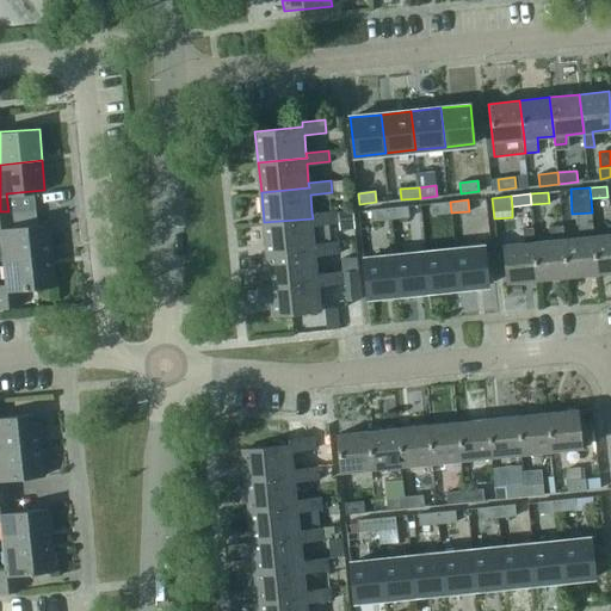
[(433,215),(451,213),(450,202),(432,203),(433,215)]
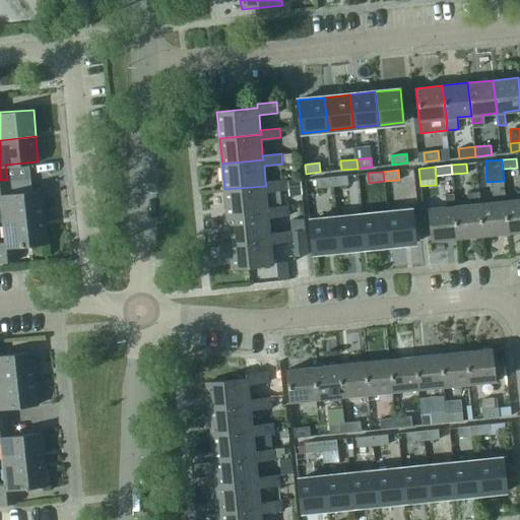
[(348,175),(332,177),(333,186),(349,185),(348,175)]
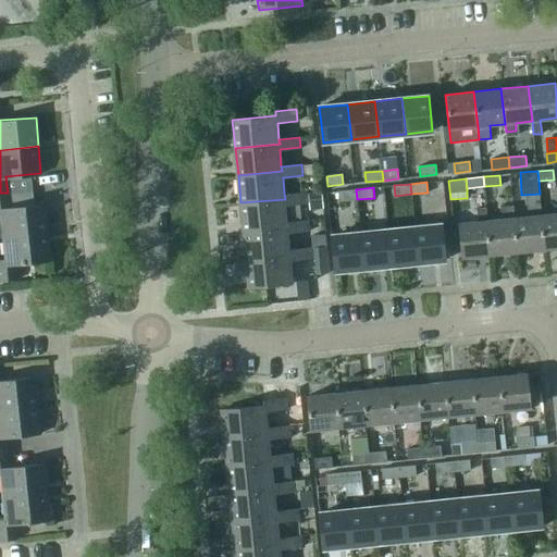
[(339,201),(357,199),(356,189),(338,190),(339,201)]
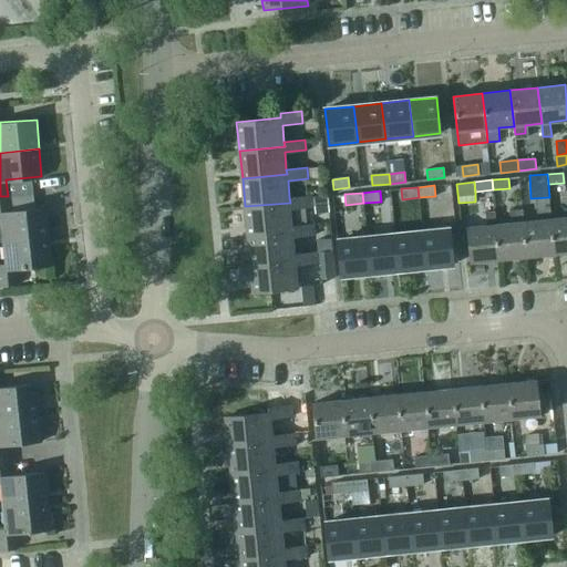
[(44,207),(9,210),(8,196),(0,196),(0,241),(3,241),(48,237),(44,207)]
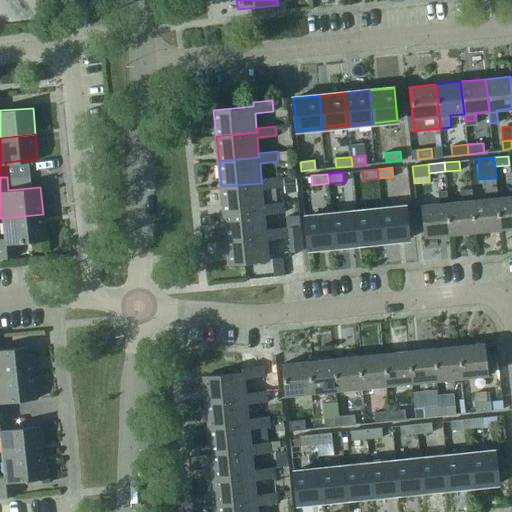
[(261,178),(262,183),(221,186),(224,212),(264,208),(264,204),(262,188),(281,186),(280,177),(261,178)]
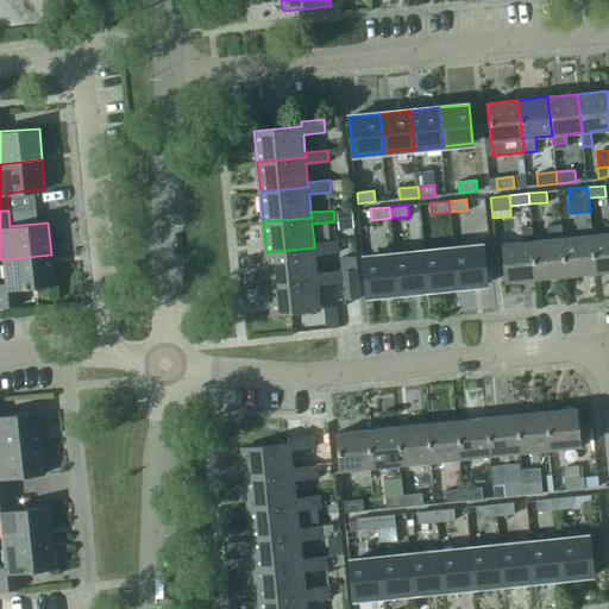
[(351,211),(337,212),(338,226),(352,225),(351,211)]
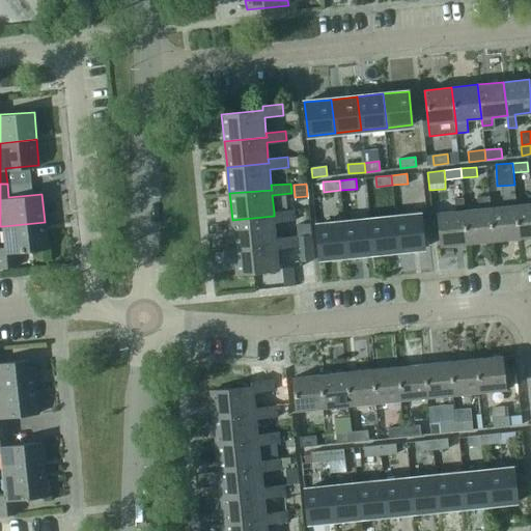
[(530,236),(530,194),(529,195),(529,203),(516,204),(520,238),(530,236)]
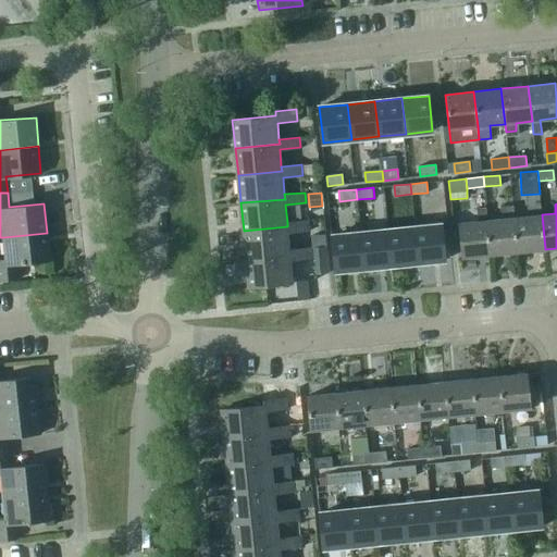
[(502,219),(487,220),(492,255),(519,252),(515,217),(514,206),(500,207),(502,219)]
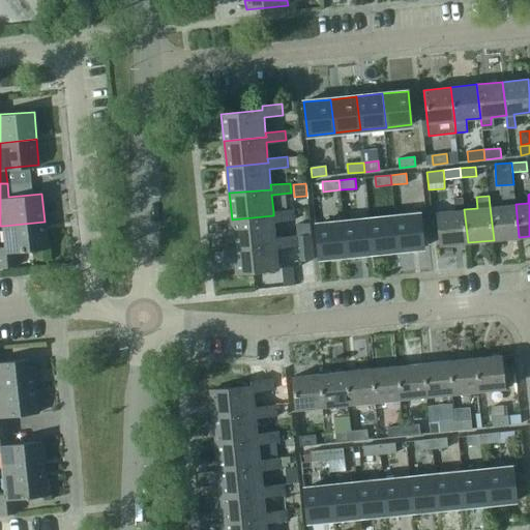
[(502,205),(490,206),(494,240),(519,237),(516,204),(514,196),(501,198),(502,205)]
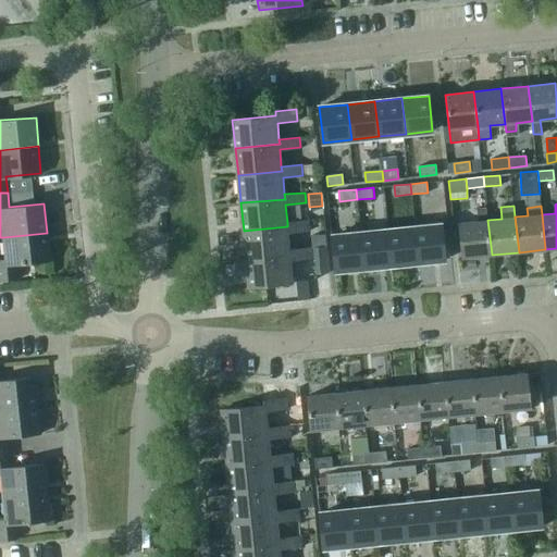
[(492,255),(487,220),(486,207),(477,208),(478,221),(460,222),(463,258),(492,255)]
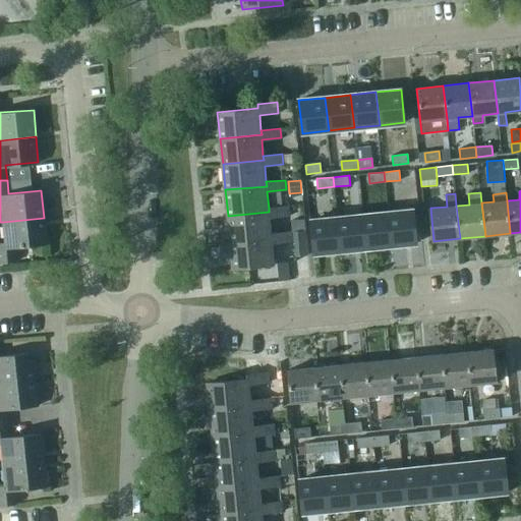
[(228,216),(231,242),(272,238),(272,234),(270,218),(289,216),(288,206),(269,208),(269,212),(228,216)]
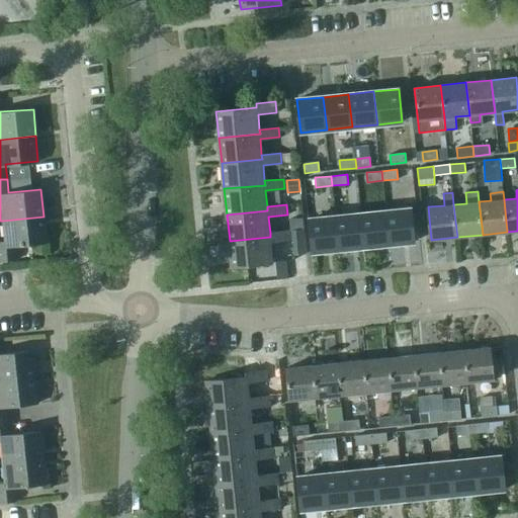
[(412,208),(385,211),(390,244),(415,241),(412,208)]
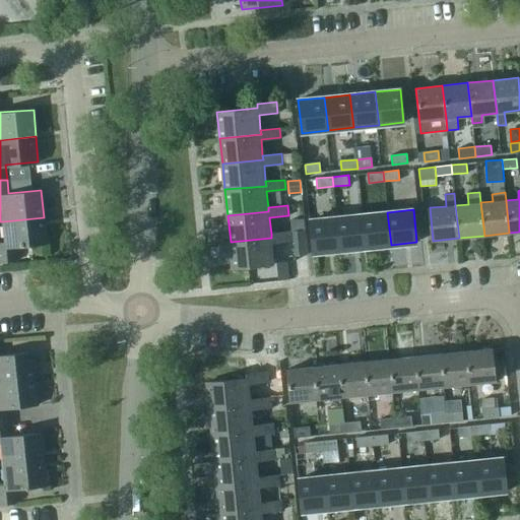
[(366,248),(391,245),(387,212),(362,215),(366,248)]
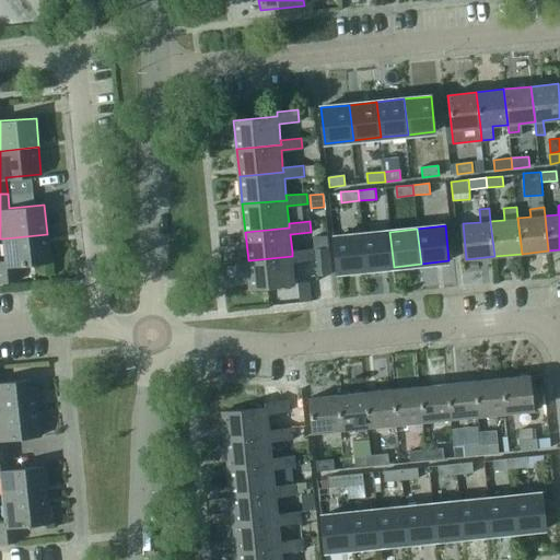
[(366,270),(394,267),(389,232),(362,235),(366,270)]
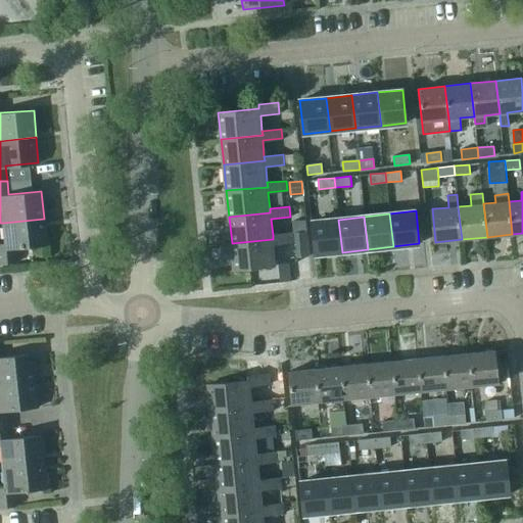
[(47,244),(44,219),(3,223),(5,243),(0,243),(0,264),(14,262),(13,248),(47,244)]
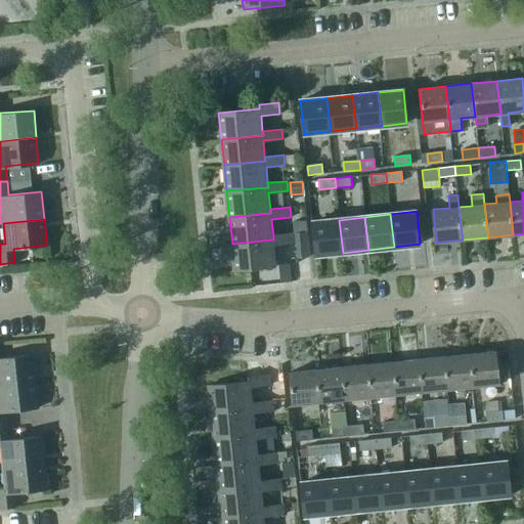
[(343,253),(339,220),(312,222),(316,255),(343,253)]
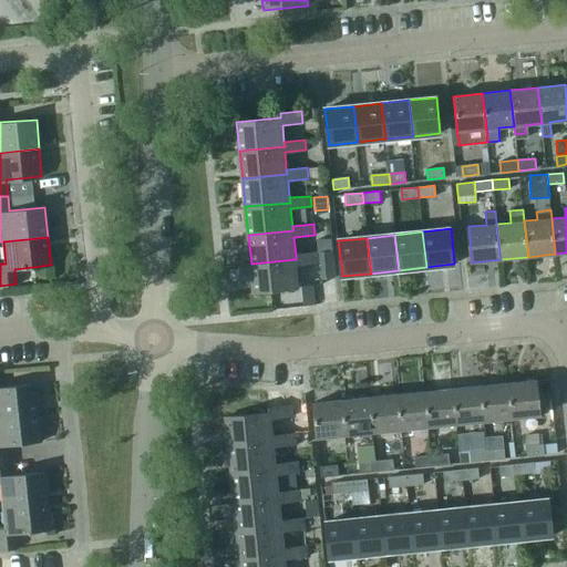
[(318,253),(321,279),(334,278),(332,251),(318,253)]
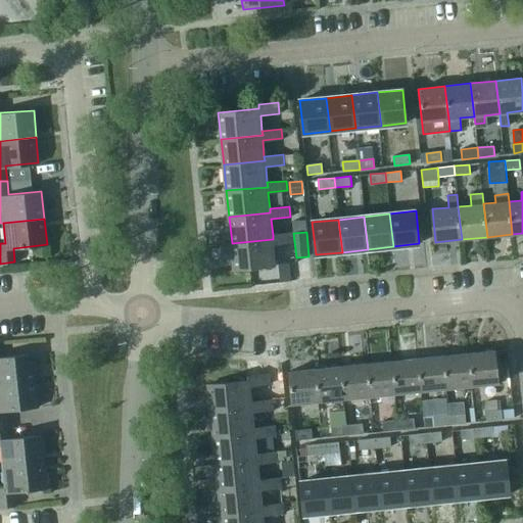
[(273,235),(273,239),(232,243),(235,269),(275,265),(273,244),(292,242),(291,233),(273,235)]
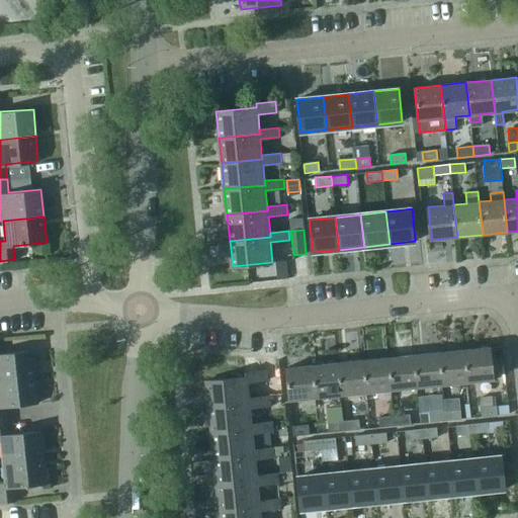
[(491,347),(464,350),(467,381),(494,378),(491,347)]
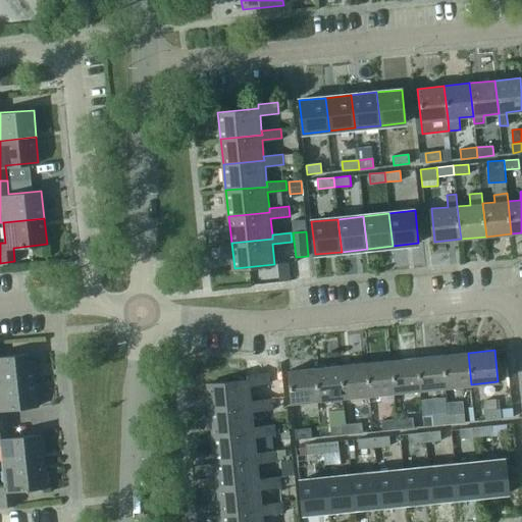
[(0,382),(36,379),(33,352),(0,355),(0,382)]
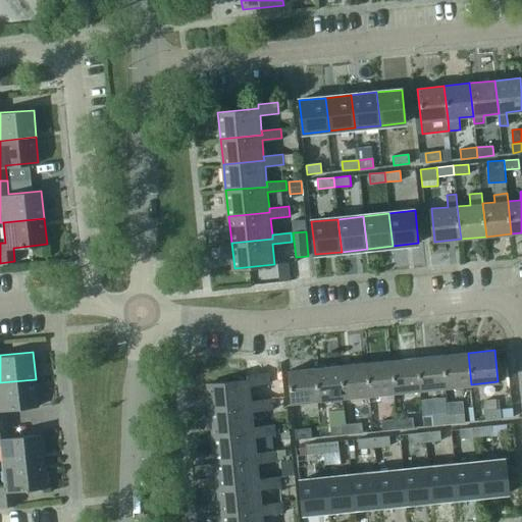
[(468,353),(442,355),(446,387),(471,384),(468,353)]
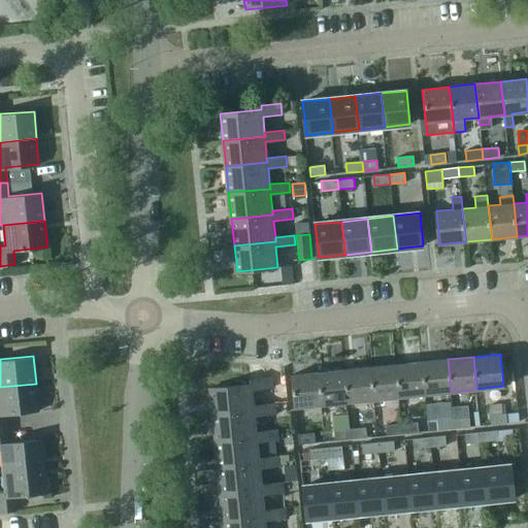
[(448,359),(422,362),(426,394),(451,392),(448,359)]
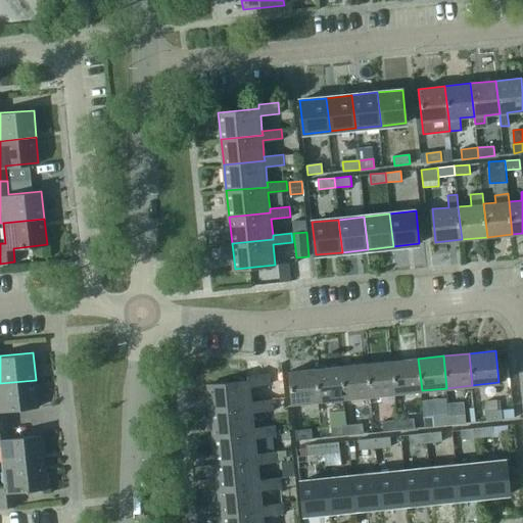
[(396,393),(422,390),(418,359),(392,361),(396,393)]
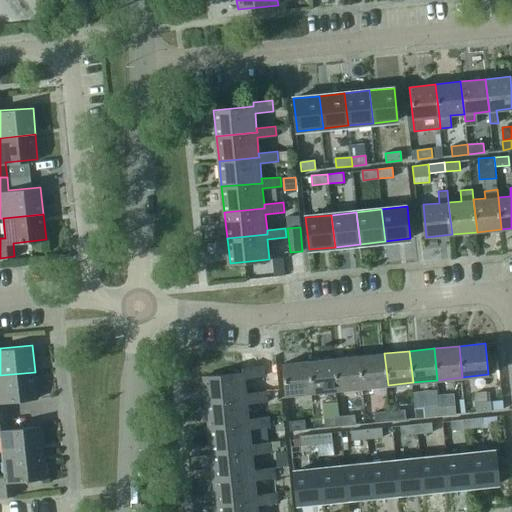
[(359,356),(363,387),(364,396),(373,395),(372,386),(388,385),(384,353),(359,356)]
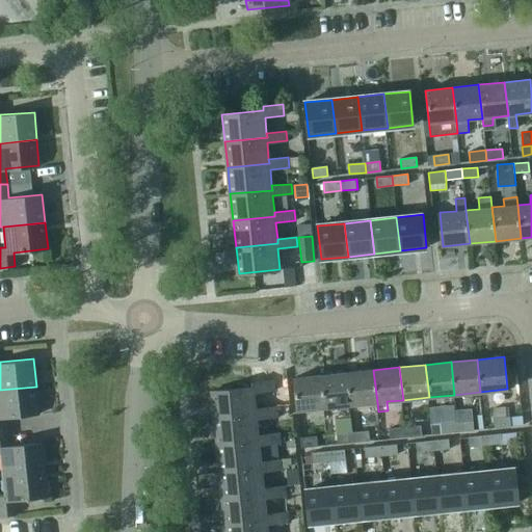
[(351,405),(377,402),(373,370),(347,372),(351,405)]
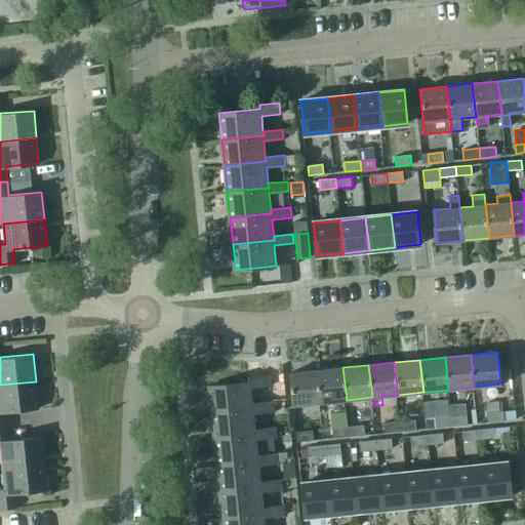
[(321,402),(347,400),(342,367),(318,370),(321,402)]
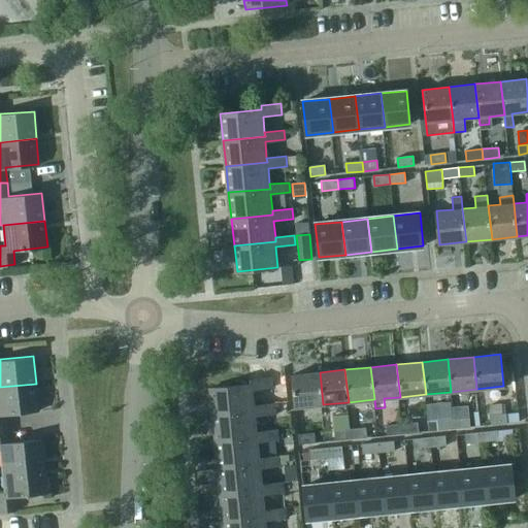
[(296,407),(323,404),(320,372),(293,375),(296,407)]
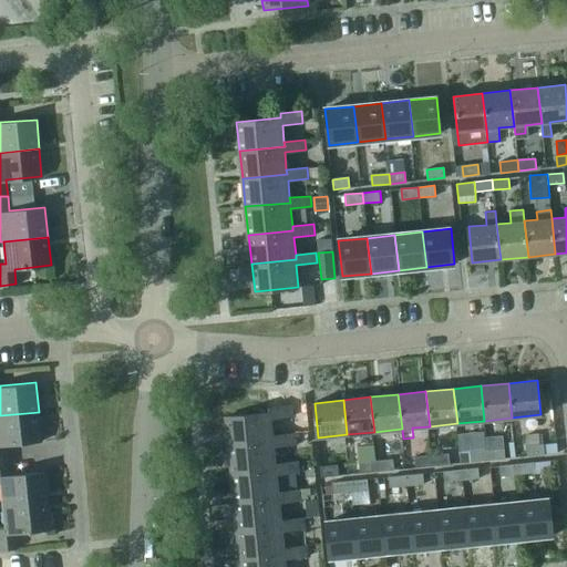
[(227,415),(229,444),(272,440),(271,435),(270,418),(292,415),(291,404),(268,408),(268,412),(227,415)]
